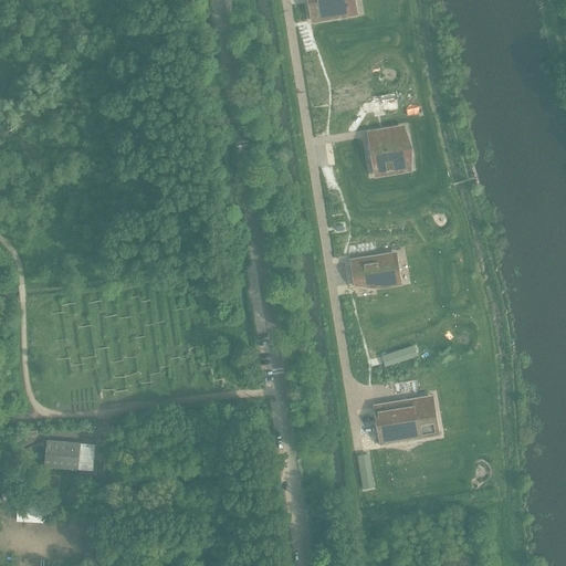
[(307,0),(312,24),(339,19),(358,16),(355,0),(307,0)]
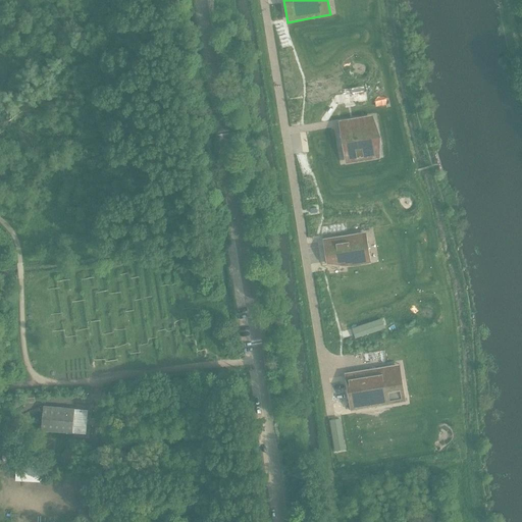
[(374,121),(340,126),(345,159),(376,154),(373,138),(376,138),(374,121)]
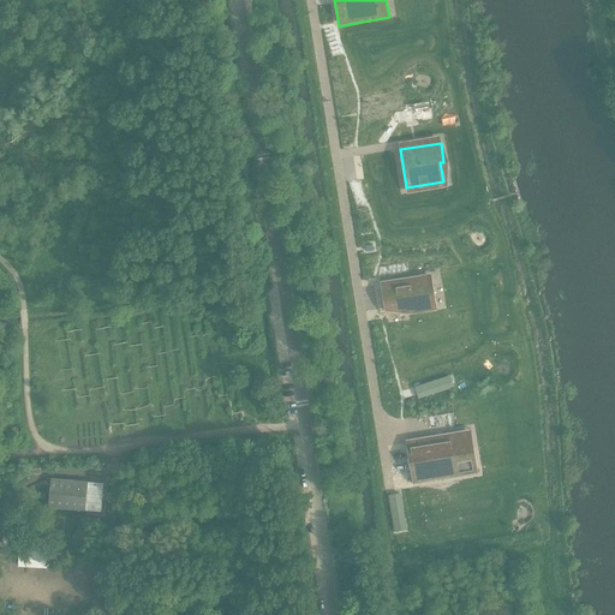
[(402,278),(381,281),(386,311),(400,309),(406,309),(407,311),(437,306),(433,276),(404,281),(402,278)]
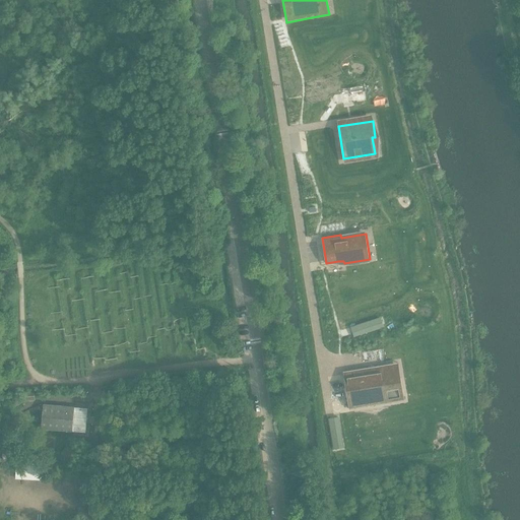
[(384,327),(380,318),(350,327),(354,337),(384,327)]
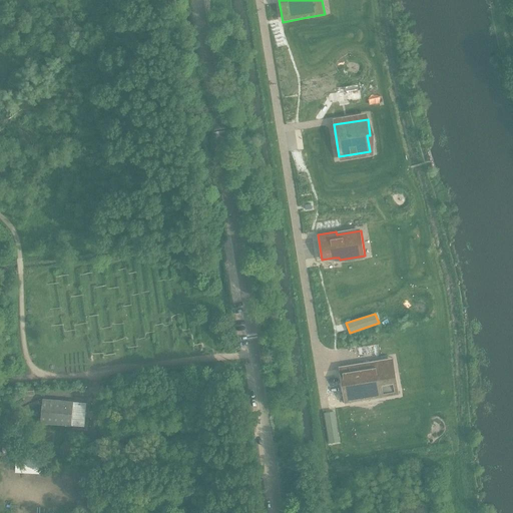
[(362,364),(339,367),(345,403),(399,395),(393,359),(362,364)]
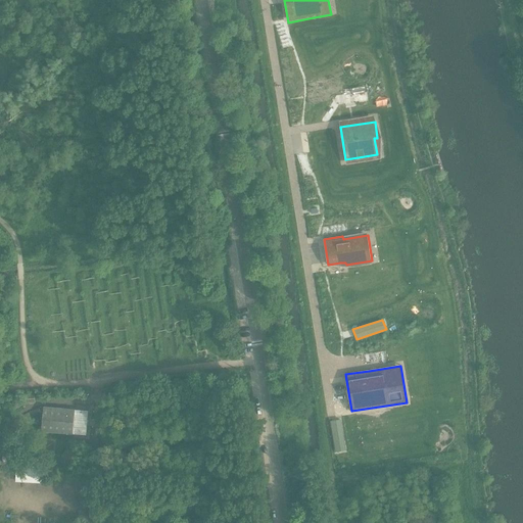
[(35,391),(24,392),(24,401),(35,400),(35,391)]
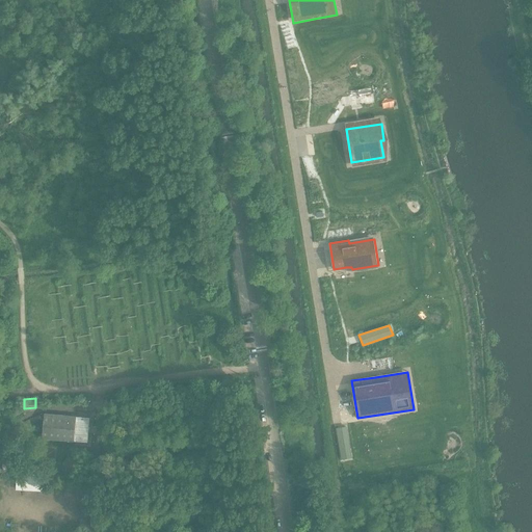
[(45,415),(43,440),(74,442),(75,417),(45,415)]
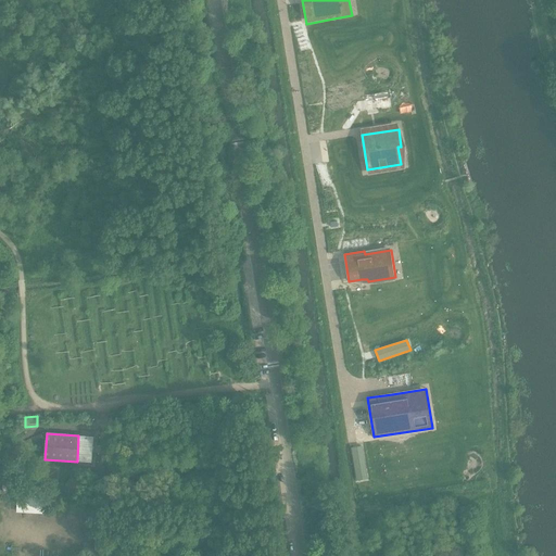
[(363,446),(352,449),(356,481),(367,479),(363,446)]
